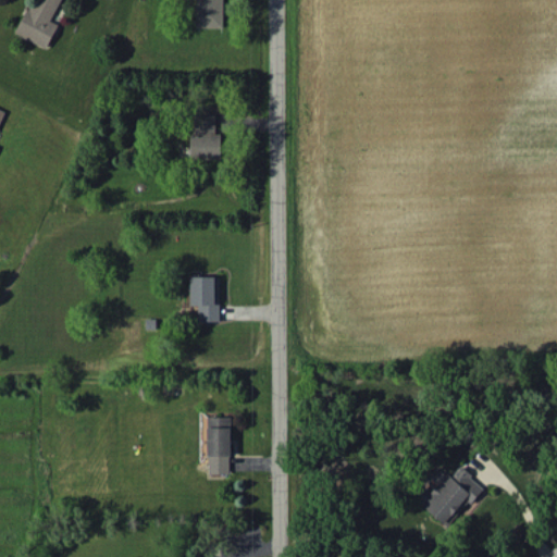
[(32,0),(16,33),(47,48),(59,23),(51,20),(60,0),(32,0)]
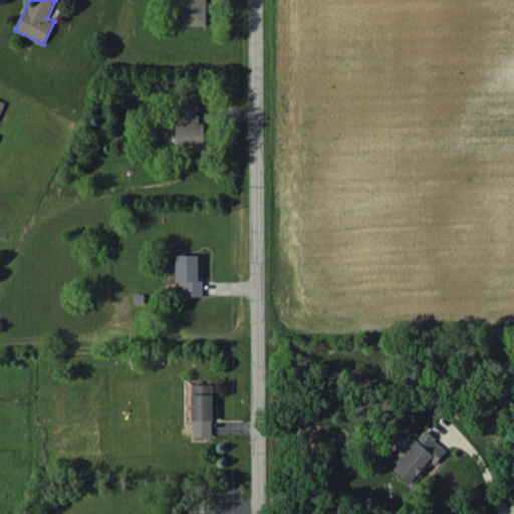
[(206,0),(181,0),(181,25),(206,25),(206,0)]
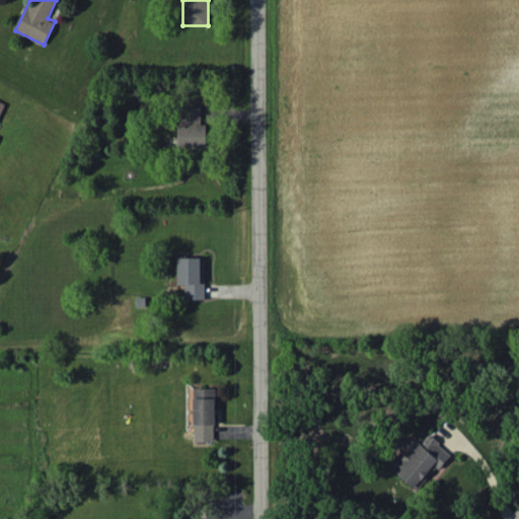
[(201,106),(178,106),(179,147),(207,147),(206,124),(201,124),(201,106)]
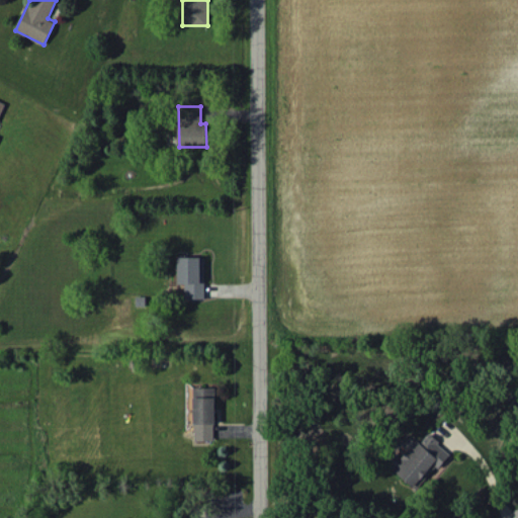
[(204,298),(204,256),(177,257),(178,283),(185,283),(185,298),(204,298)]
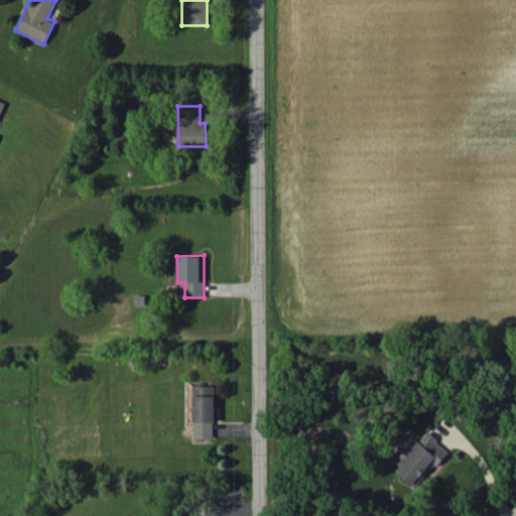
[(213,438),(214,386),(194,385),(192,437),(213,438)]
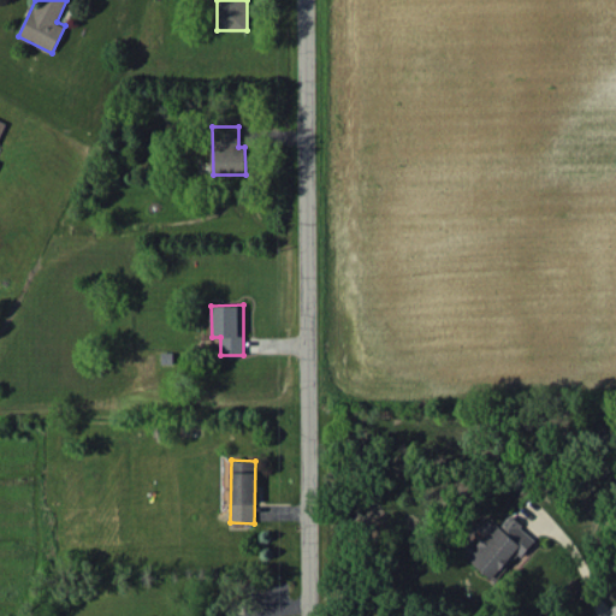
[(497,581),(534,537),(509,515),(499,527),(487,517),(474,533),(460,551),(497,581)]
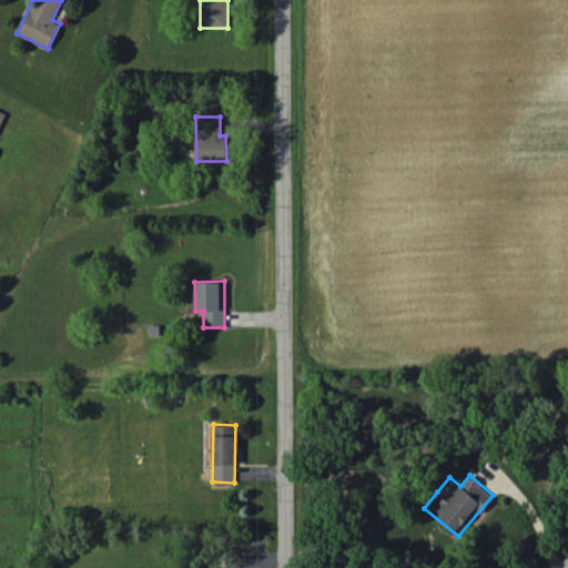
All buildings are outlined.
